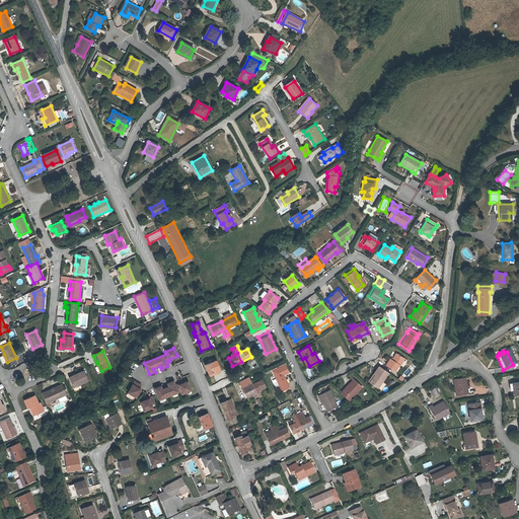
[(391,360),(390,359),(389,359),(385,365),(394,370),(398,365),(399,365),(403,359),(395,353),(393,358),(391,360)]
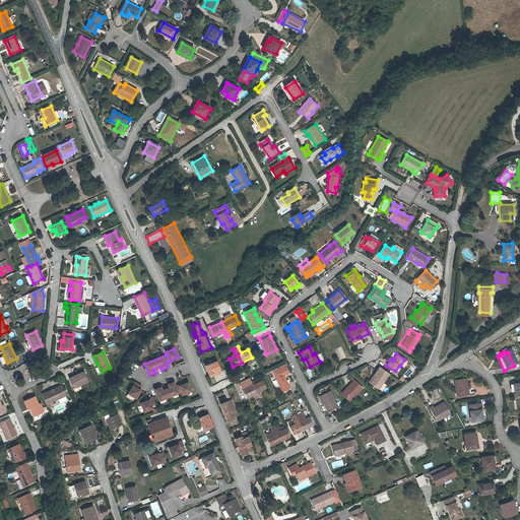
[(209,363),(204,365),(208,376),(213,374),(212,371),(216,370),(213,362),(209,364),(209,363)]
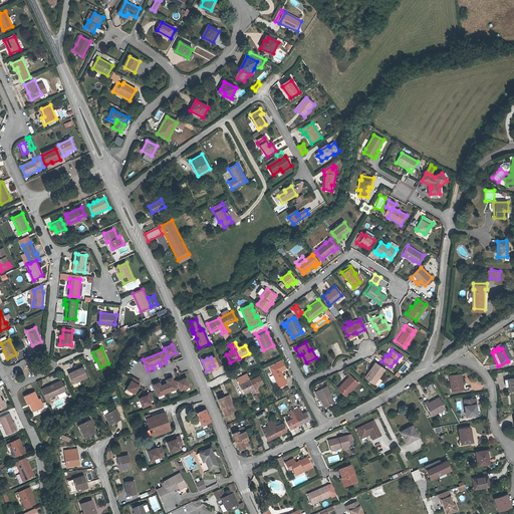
[(275,383),(278,382),(280,387),(280,388),(287,383),(281,371),(286,368),(283,361),(270,367),(274,374),(270,376),(274,384),(275,383)]
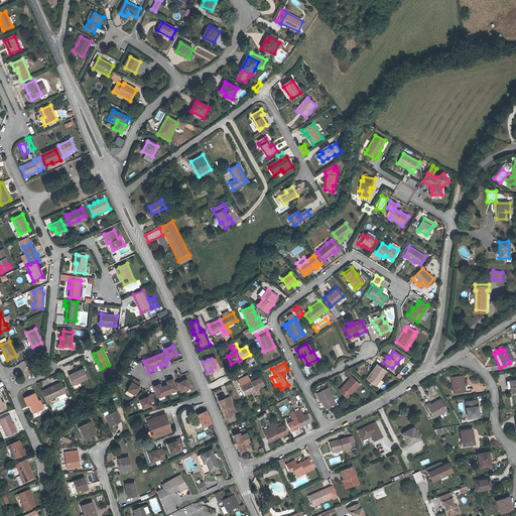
[(372,373),(366,381),(374,386),(386,371),(376,364),(371,372),(372,373)]
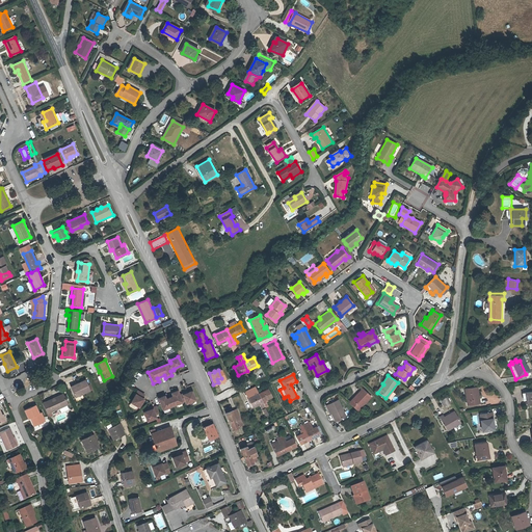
[(323,384),(320,377),(314,379),(317,387),(323,384)]
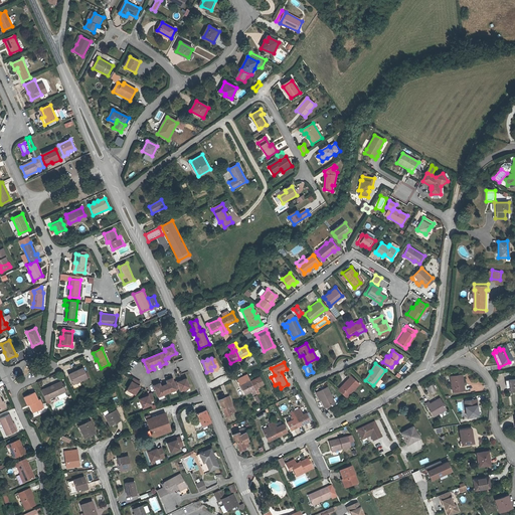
[(89,378),(83,368),(69,375),(73,384),(89,378)]
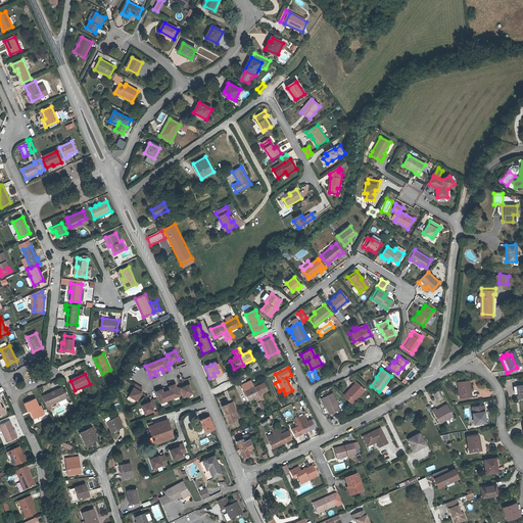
[(257,403),(262,401),(260,399),(253,386),(250,380),(240,385),(247,399),(254,395),(257,403)]
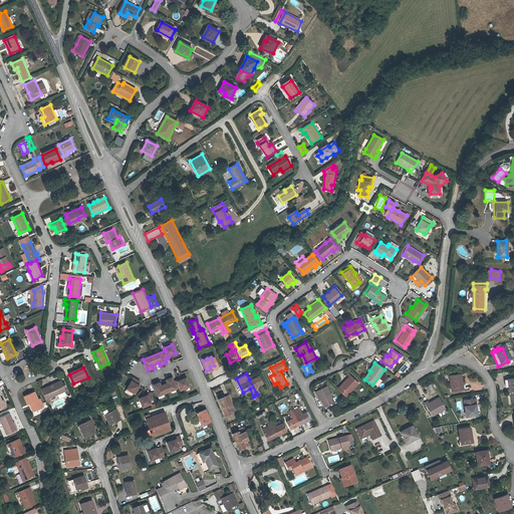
[(452,383),(451,383),(452,393),(463,391),(461,374),(451,375),(452,383)]
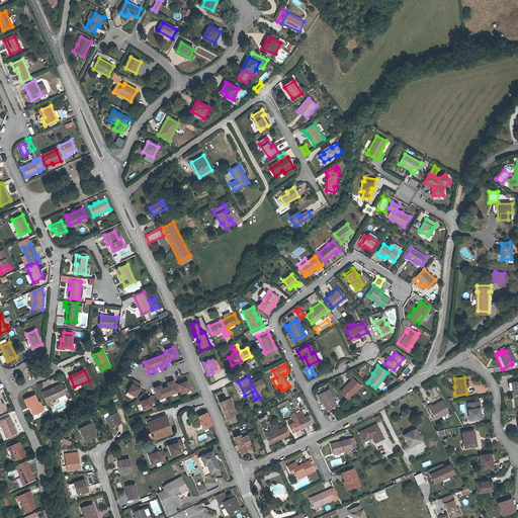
[(251,382),(258,396),(261,396),(258,390),(264,386),(261,378),(251,382)]
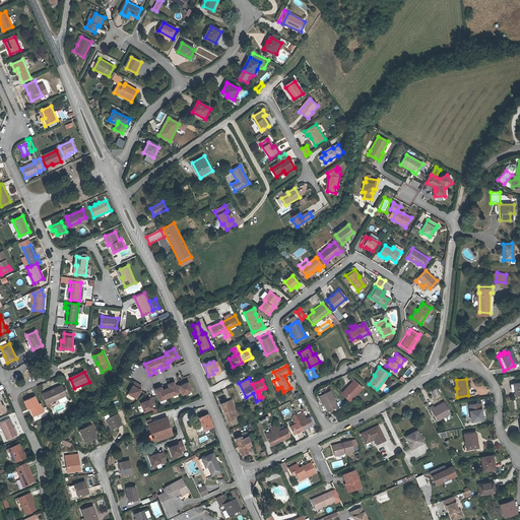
[(353,381),(340,394),(348,402),(362,389),(353,381)]
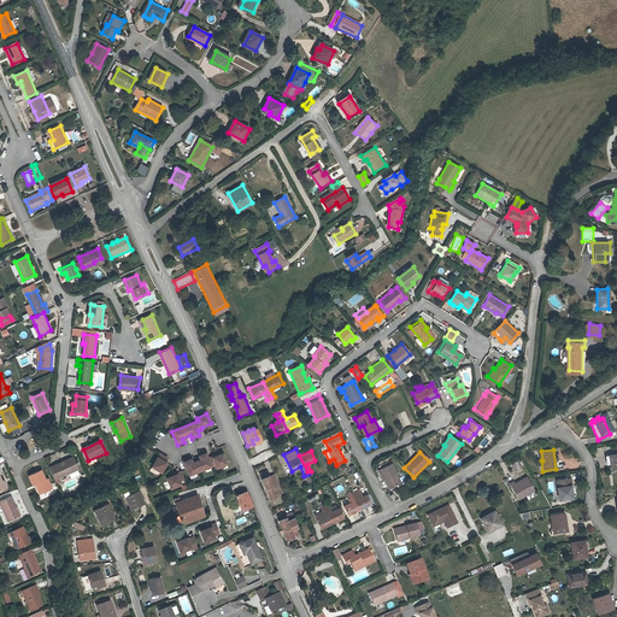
[(192,459),(184,463),(191,475),(217,464),(218,468),(228,464),(224,453),(213,458),(213,457),(210,458),(207,453),(200,456),(201,460),(194,463),(192,459)]
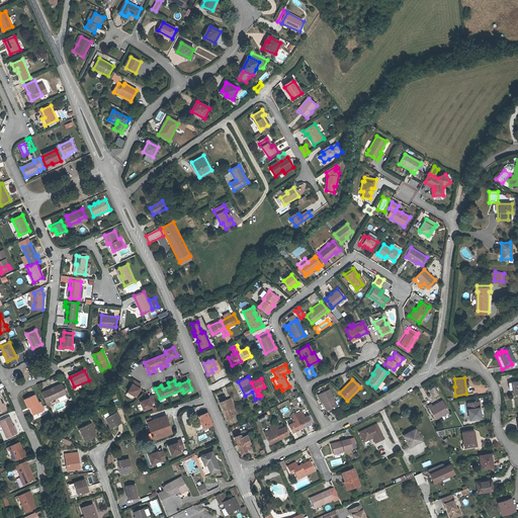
[(142,384),(135,381),(128,393),(137,398),(142,390),(140,389),(142,384)]
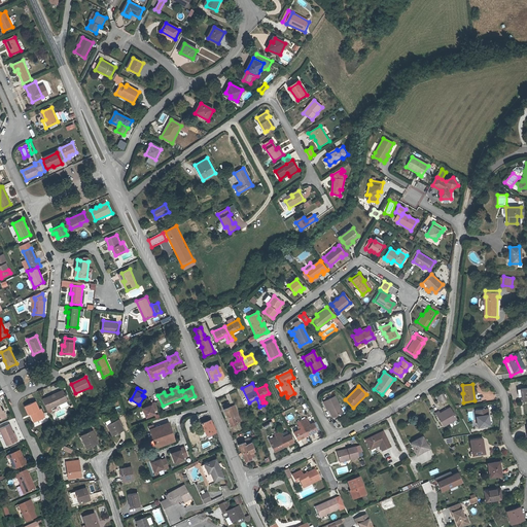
[(64,390),(42,399),(47,410),(68,400),(64,390)]
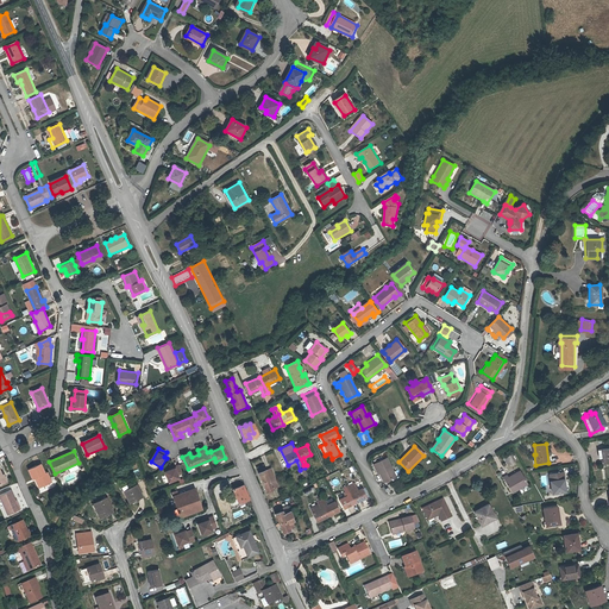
[(595,460),(598,460),(600,466),(608,464),(608,451),(595,453),(595,460)]
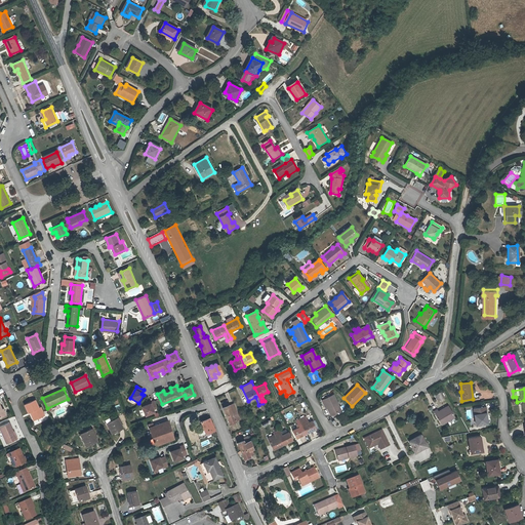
[(324,403),(326,408),(329,415),(339,411),(332,395),(320,400),(322,403),(324,403)]
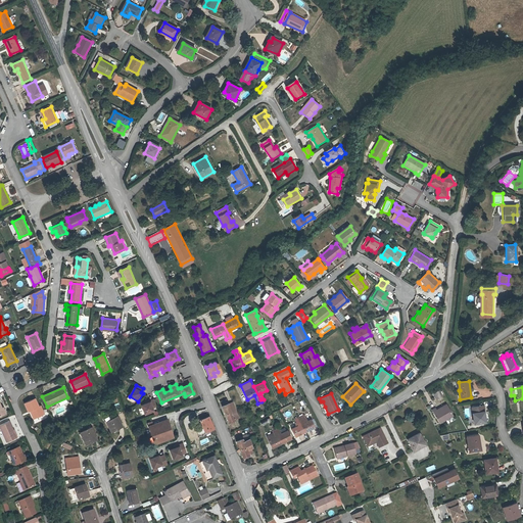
[(26,403),(29,412),(31,411),(35,419),(45,415),(41,406),(39,407),(35,398),(26,403)]
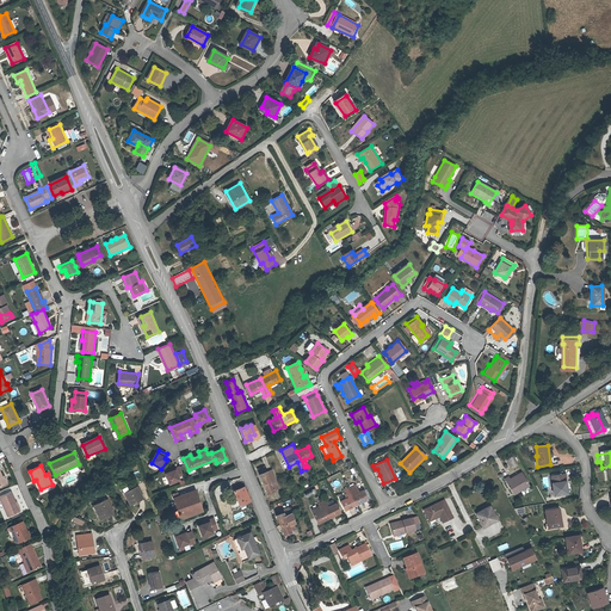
[(177,470),(167,475),(171,485),(180,480),(179,477),(184,475),(180,468),(176,469),(177,470)]
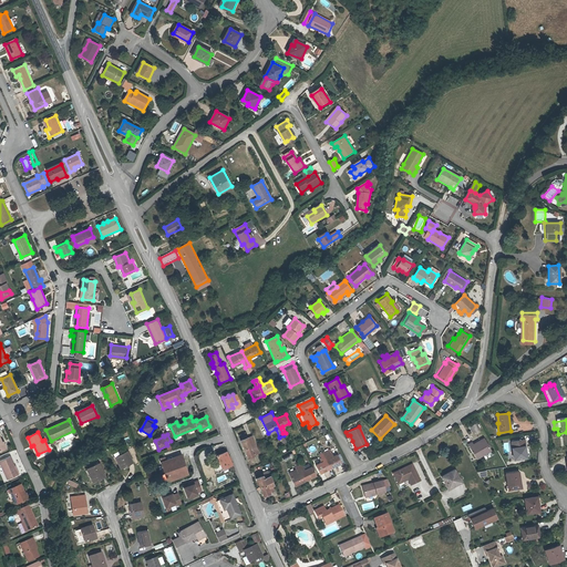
[(255,444),(254,443),(250,434),(246,436),(245,436),(241,437),(239,434),(238,434),(239,439),(243,447),(247,459),(254,456),(253,454),(258,452),(256,444),(255,444)]
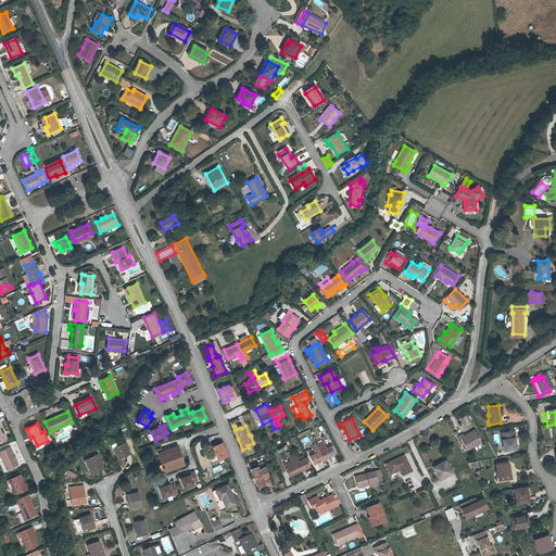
[(464,434),(459,437),(468,451),(482,443),(477,431),(466,437),(464,434)]
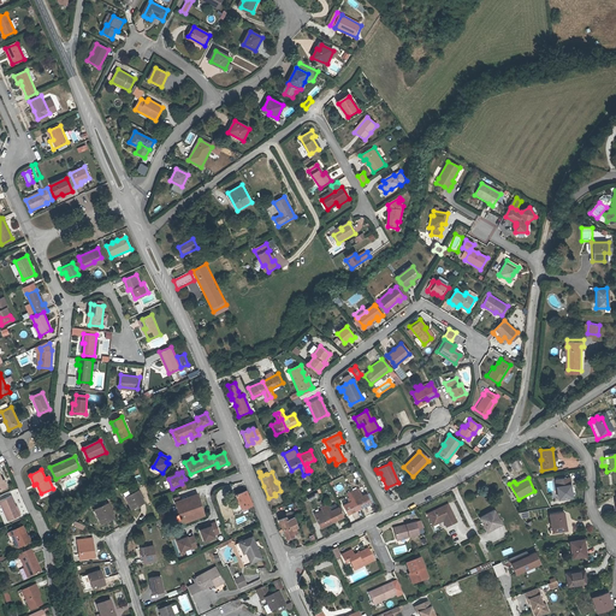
[(558,499),(562,499),(563,503),(569,502),(568,498),(570,498),(569,490),(570,490),(569,479),(556,481),(558,499)]
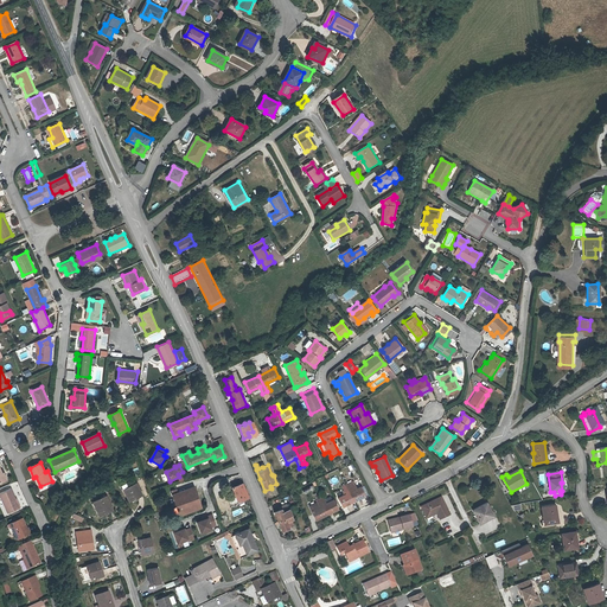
[(346,485),(355,502),(365,496),(360,486),(356,489),(356,486),(353,480),(346,485)]
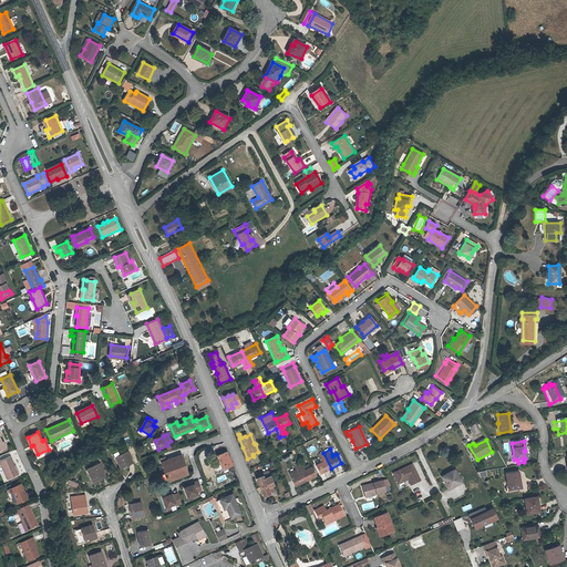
[(114,459),(116,457),(122,470),(134,464),(127,452),(121,455),(119,452),(112,454),(114,459)]
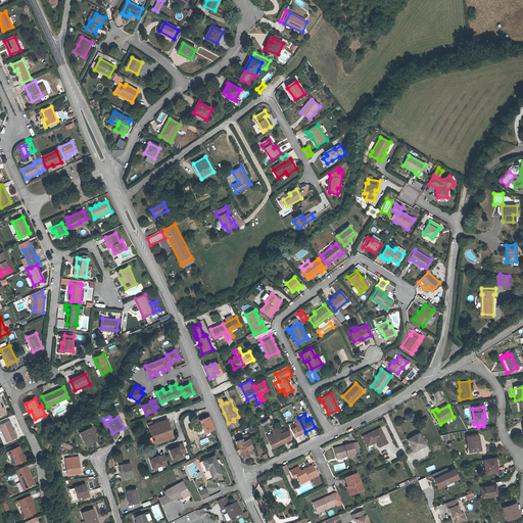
[(215,429),(209,418),(200,421),(206,432),(215,429)]
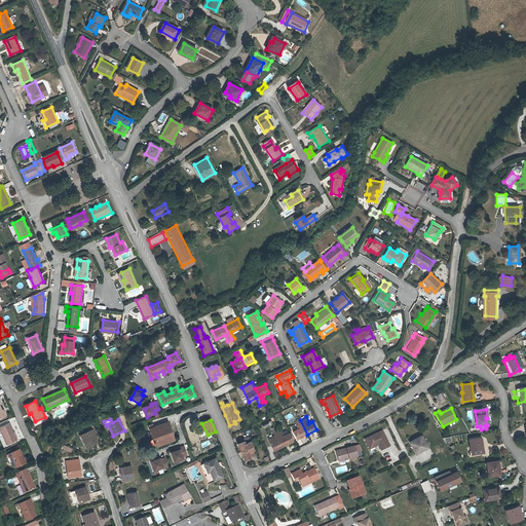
[(307,435),(300,420),(297,421),(298,424),(297,425),(298,428),(293,430),(297,439),(307,435)]
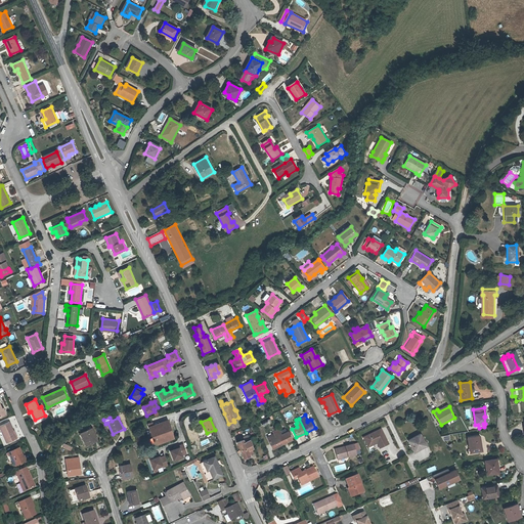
[(14,432),(9,422),(0,427),(7,442),(16,439),(13,433),(14,432)]
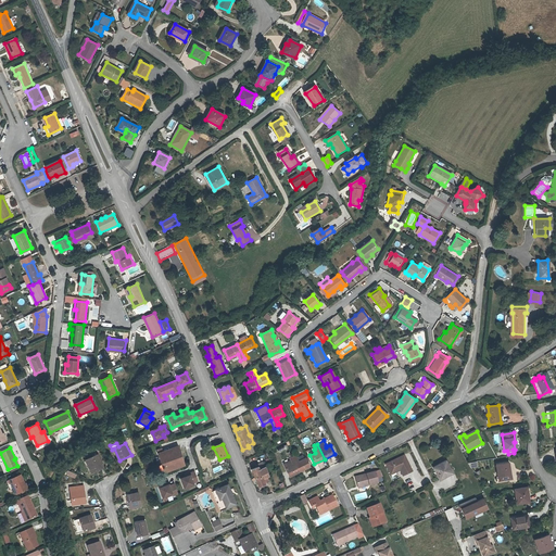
[(163,450),(159,452),(166,471),(186,464),(179,449),(165,455),(163,450)]
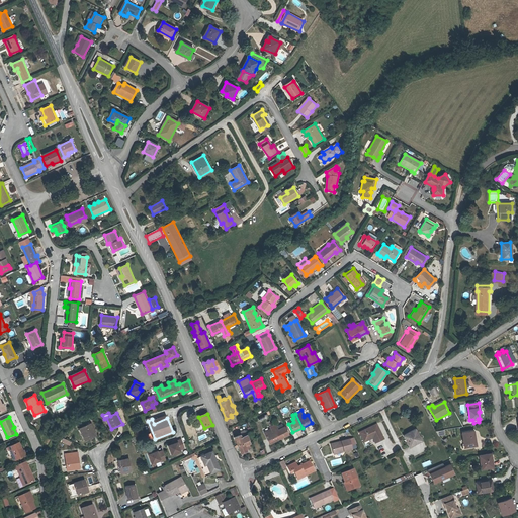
[(273,425),(280,439),(289,434),(285,426),(281,428),(279,424),(277,426),(275,423),(273,425)]
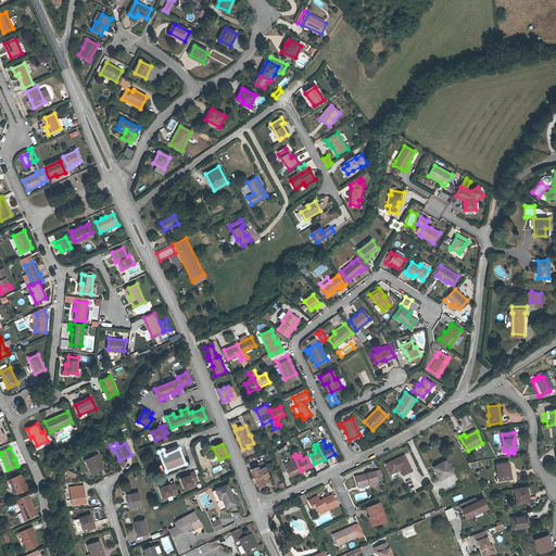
[(98,455),(86,460),(91,472),(103,467),(98,455)]
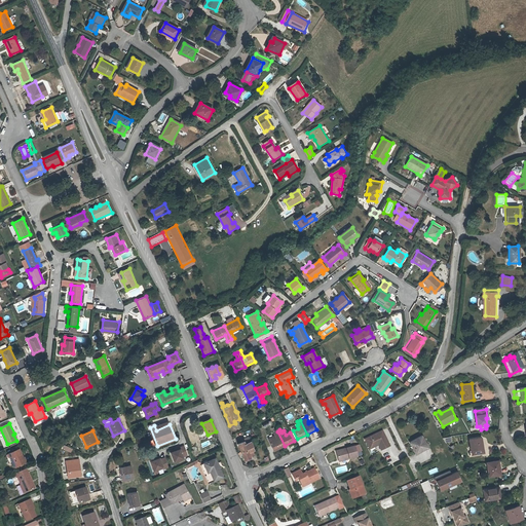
[(277,431),(274,433),(276,437),(274,438),(275,440),(270,443),(274,451),(285,446),(277,431)]
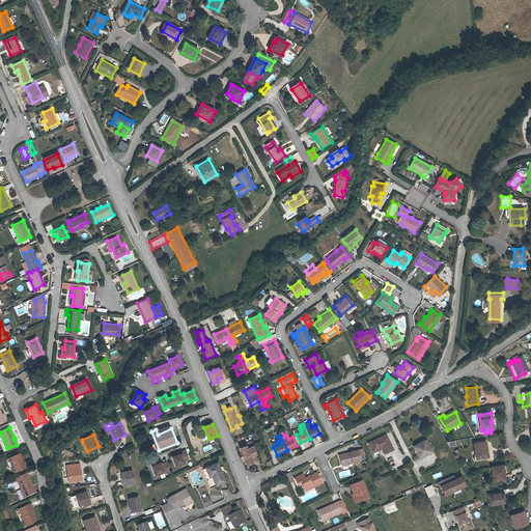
[(385,436),(366,444),(370,451),(380,447),(381,449),(383,455),(392,450),(385,436)]
